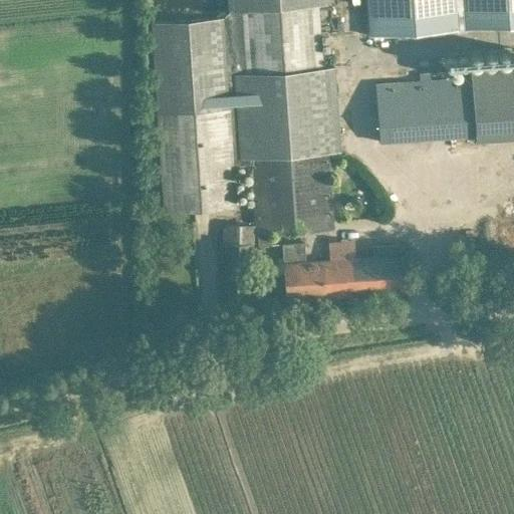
[(249,165),(256,233),(354,228),(349,154),(339,153),(334,67),(321,68),(317,5),(329,4),(328,0),(228,0),(229,11),(240,10),(245,105),(228,106),(222,17),(152,21),(163,210),(236,205),(233,166),(249,165)]
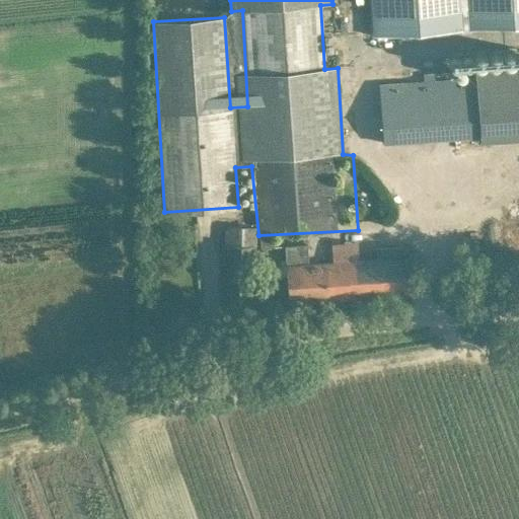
[(518,25),(518,0),(371,0),(374,36),(518,25)]
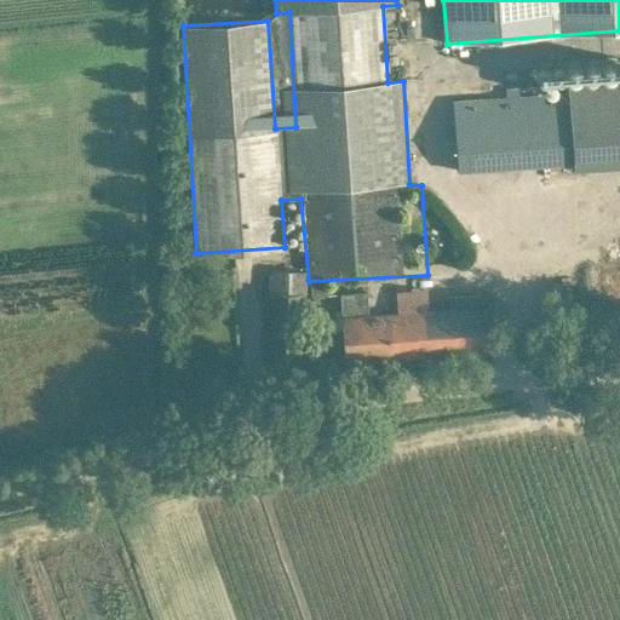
[(453,103),(457,172),(572,164),(573,171),(619,167),(619,80),(567,84),(568,96),(453,103)]
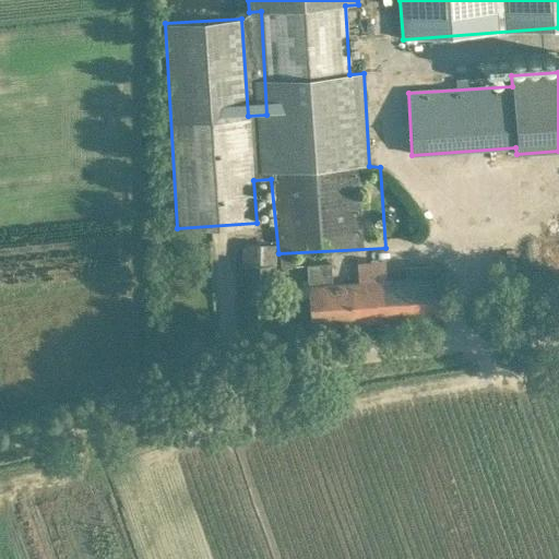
[(244,242),(238,329),(274,331),(277,264),(275,264),(276,245),(244,242)]
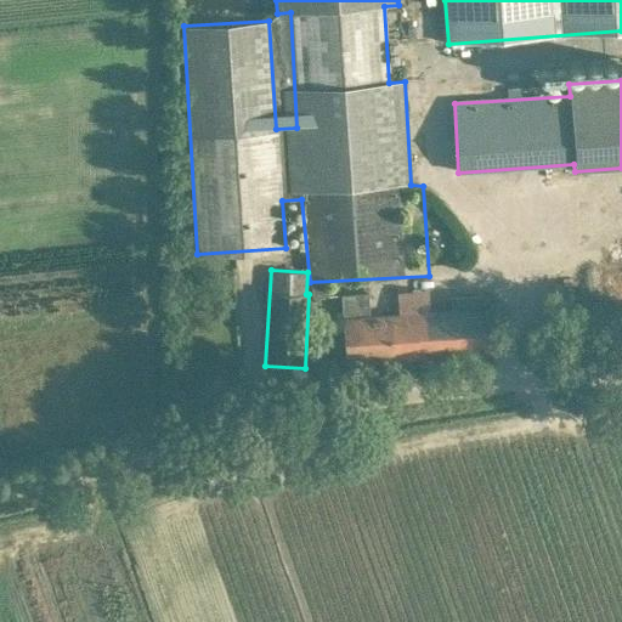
[(451,311),(369,316),(367,293),(340,294),(344,362),(493,352),(490,309),(484,309),(482,297),(450,299),(451,311)]
